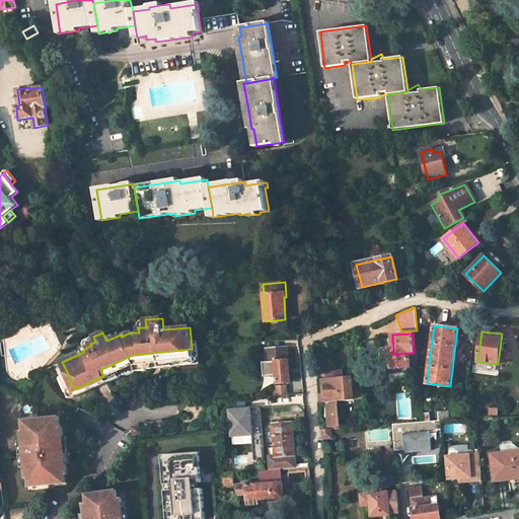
[(393,347),(379,348),(380,359),(389,359),(389,368),(411,367),(410,353),(393,354),(393,347)]
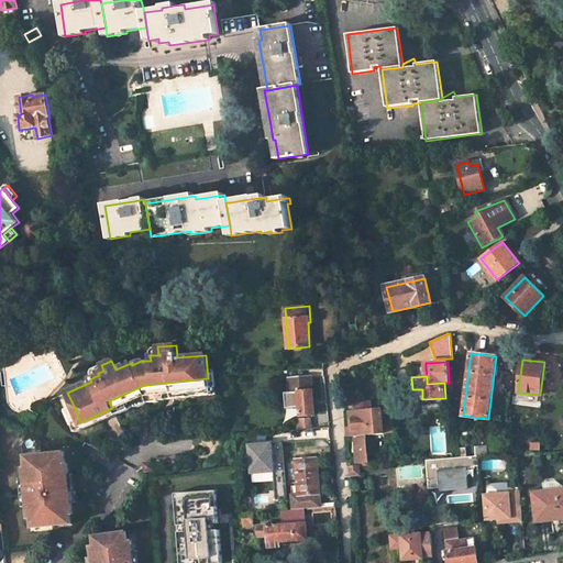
[(289,378),(290,393),(287,394),(288,409),(300,408),(301,416),(315,415),(311,377),(289,378)]
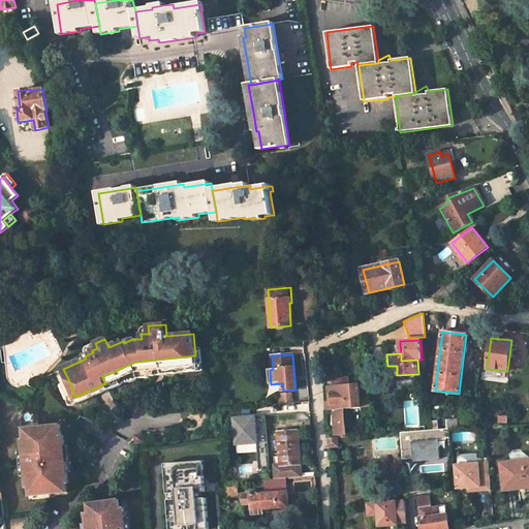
[(416,380),(405,380),(405,389),(416,387),(416,380)]
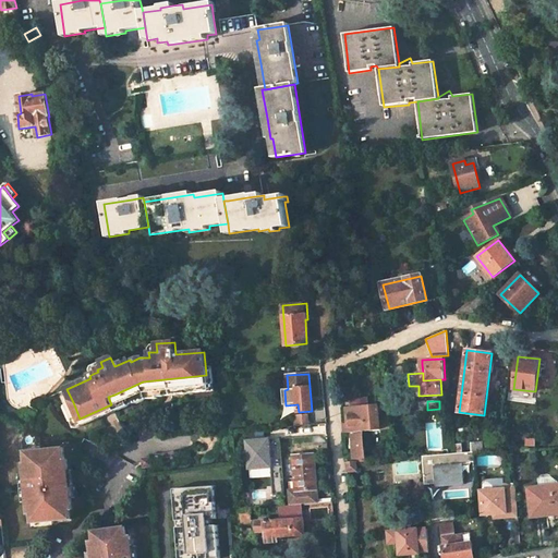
[(377,405),(347,409),(348,424),(343,425),(343,433),(352,432),(354,459),(365,458),(363,432),(379,429),(390,428),(390,421),(379,422),(377,405)]
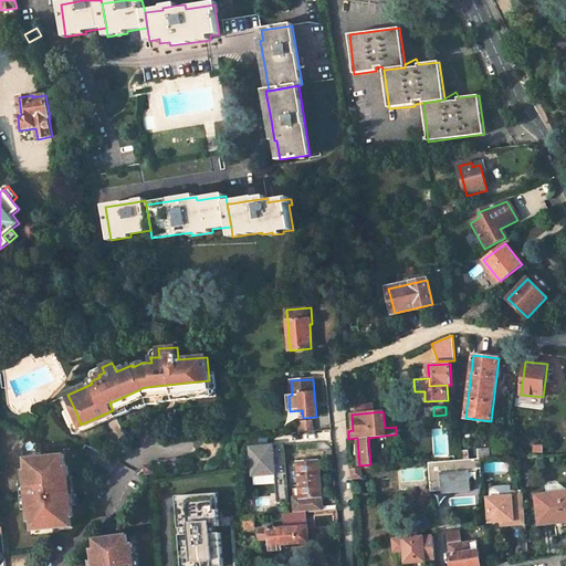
[(312,420),(299,421),(300,432),(313,431),(312,420)]
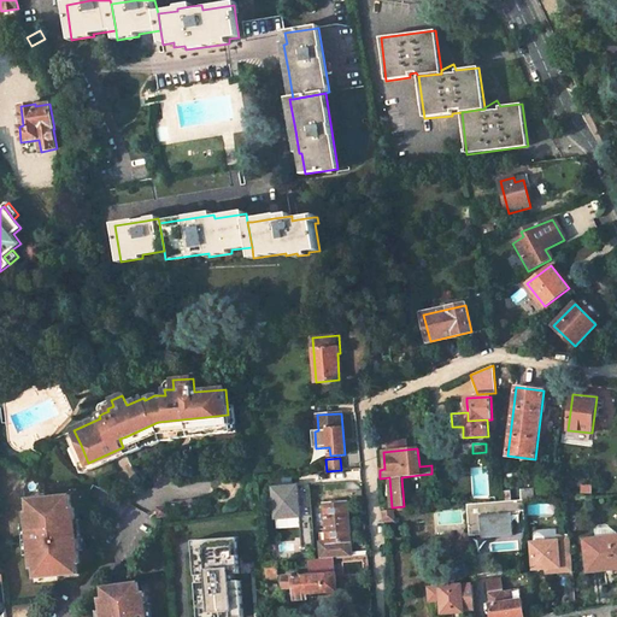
[(552,480),(539,477),(536,499),(548,498),(550,498),(552,480)]
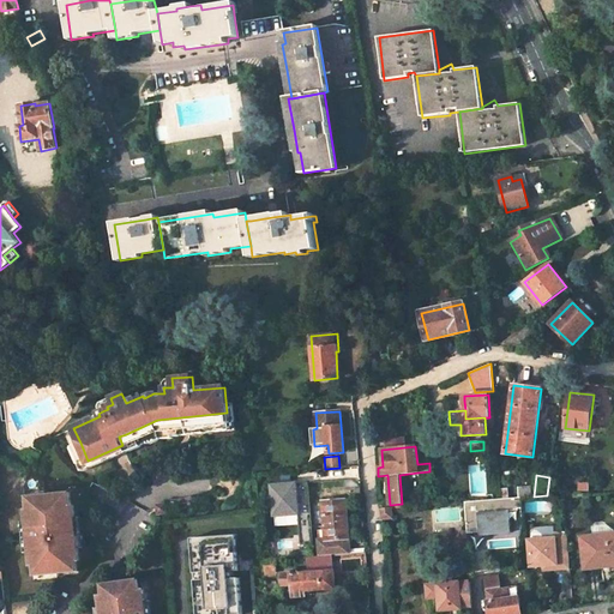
[(312,534),(308,482),(272,485),(275,516),(299,515),(300,535),(312,534)]
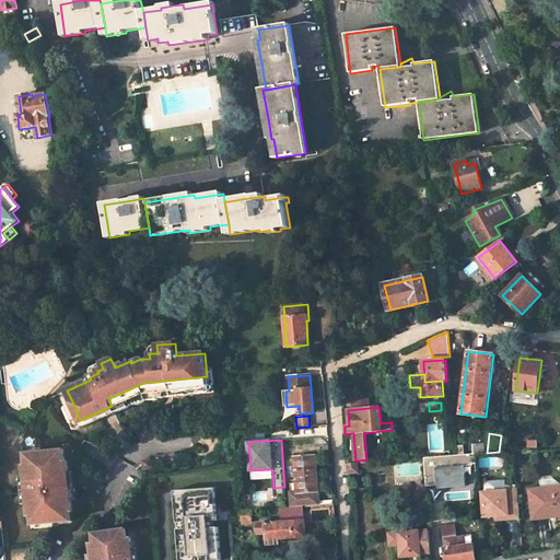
[(475,453),(486,453),(485,443),(473,444),(474,454),(475,453)]
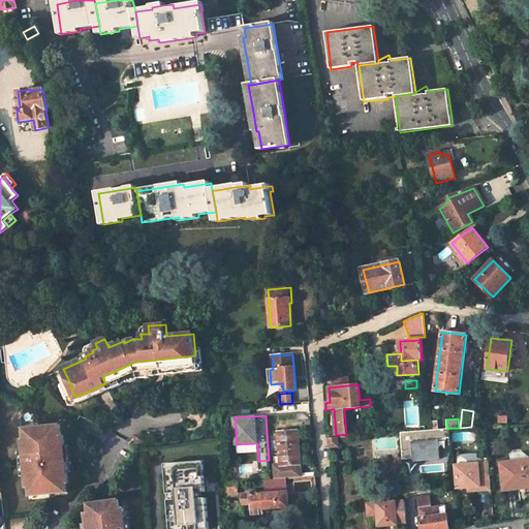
[(23,448),(25,475),(26,487),(29,487),(30,495),(66,491),(65,483),(67,483),(66,470),(64,444),(63,434),(60,434),(59,423),(23,426),(24,437),(21,438),(23,448)]
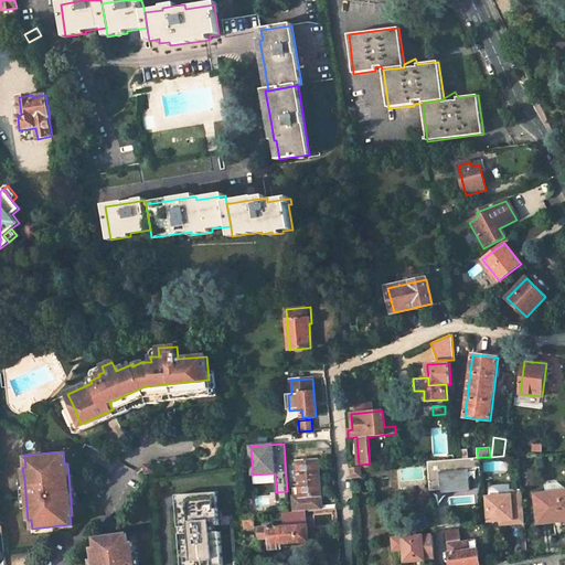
[(441,489),(471,486),(470,472),(467,472),(466,467),(480,465),(479,457),(478,458),(461,459),(427,462),(429,487),(441,486),(441,489)]
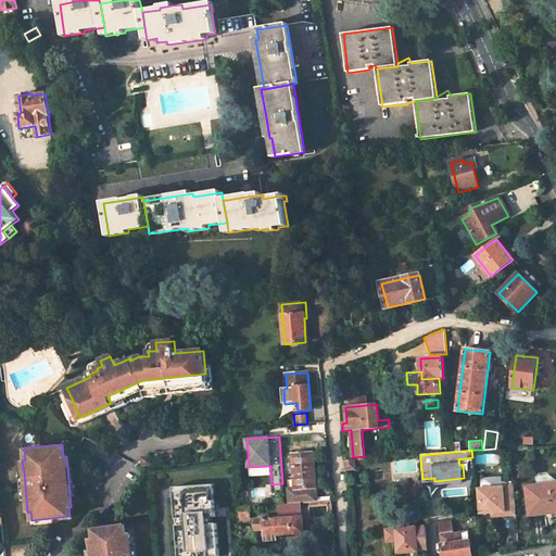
[(313,453),(293,454),(295,487),(295,489),(314,488),(316,488),(313,453)]
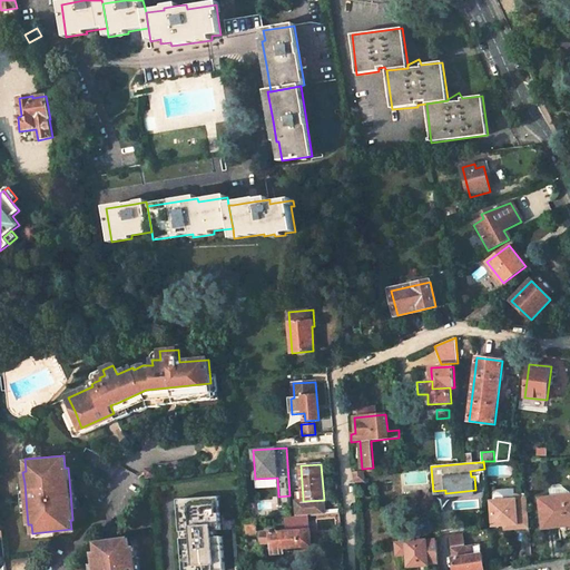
[(155,467),(146,468),(147,477),(157,475),(155,467)]
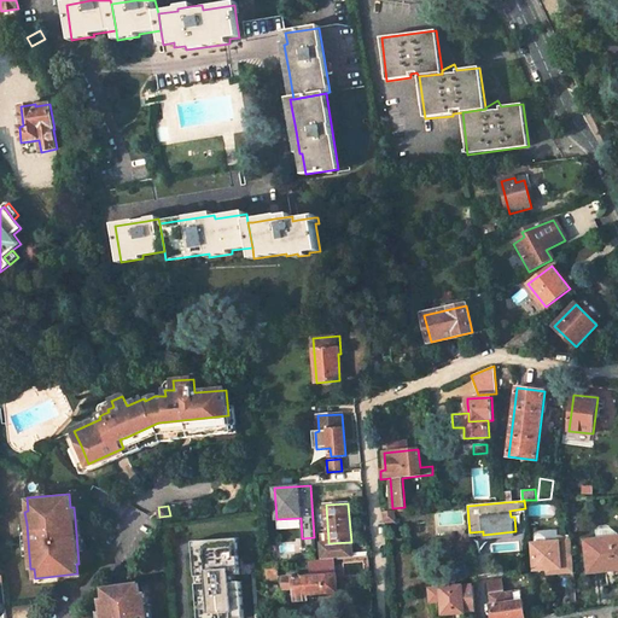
[(465,509),(441,512),(441,524),(466,522),(465,509)]
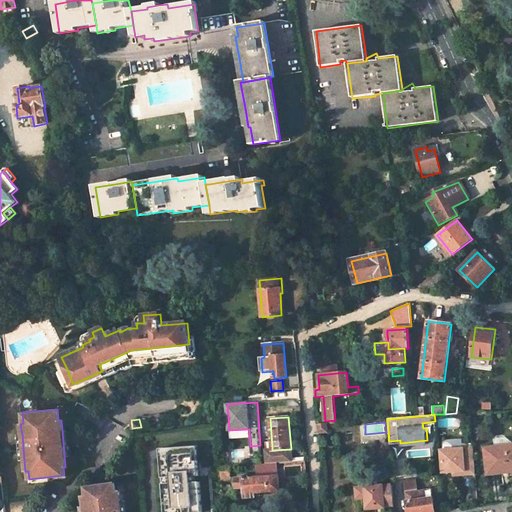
[(327,424),(318,425),(318,433),(327,432),(327,424)]
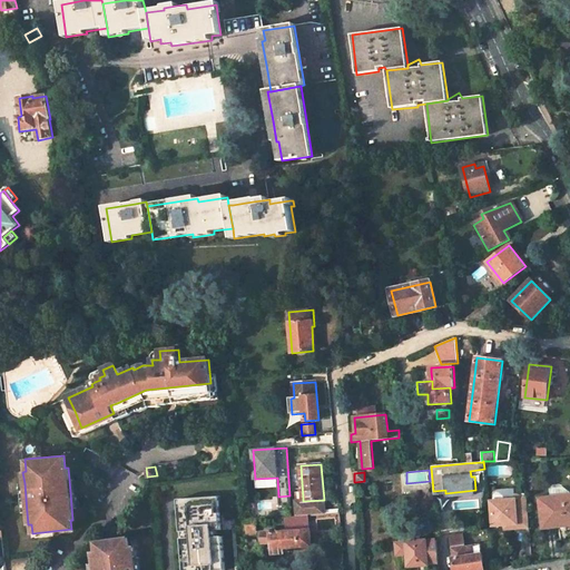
[(516,499),(514,495),(514,489),(495,490),(491,493),(492,501),(516,499)]
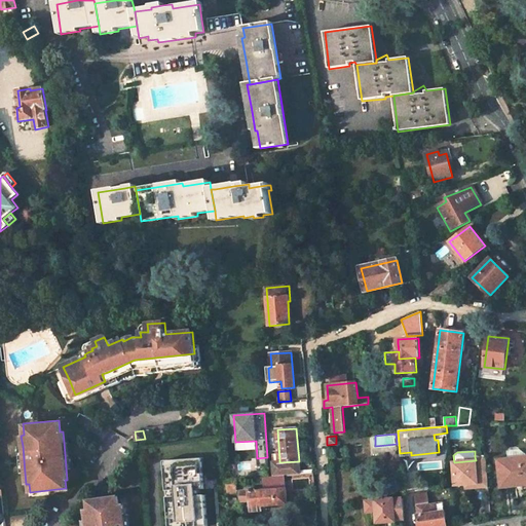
[(452,462),(455,486),(465,485),(477,483),(477,488),(488,486),(486,456),(475,457),(476,460),(454,462),(452,462)]
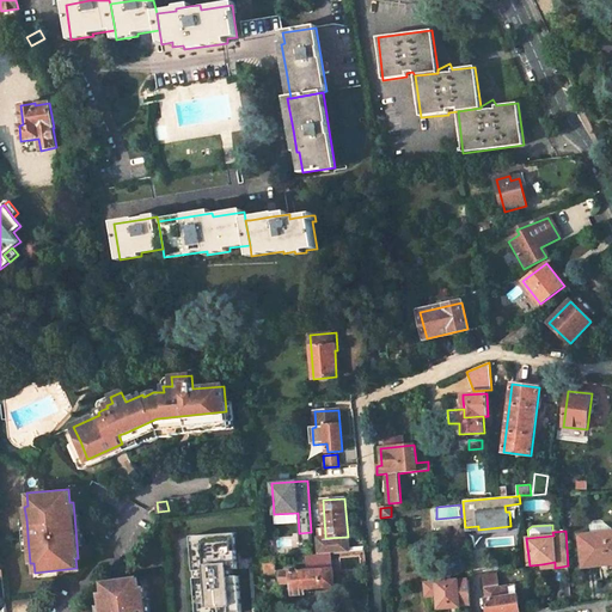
[(311,532),(299,533),(300,543),(311,543),(311,532)]
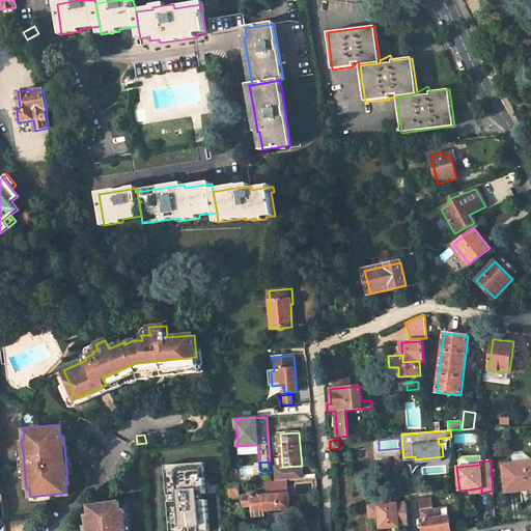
[(530,462),(503,465),(506,492),(522,490),(521,486),(530,484),(530,462)]
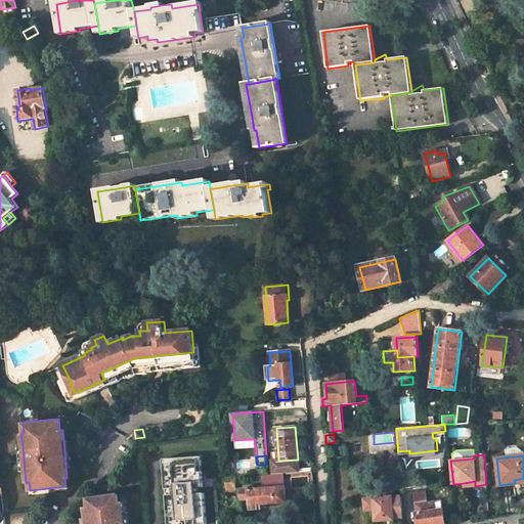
[(202,456),(164,460),(166,489),(175,488),(176,494),(166,495),(168,523),(187,523),(187,520),(197,519),(197,523),(207,523),(205,493),(201,493),(200,487),(204,487),(202,456)]
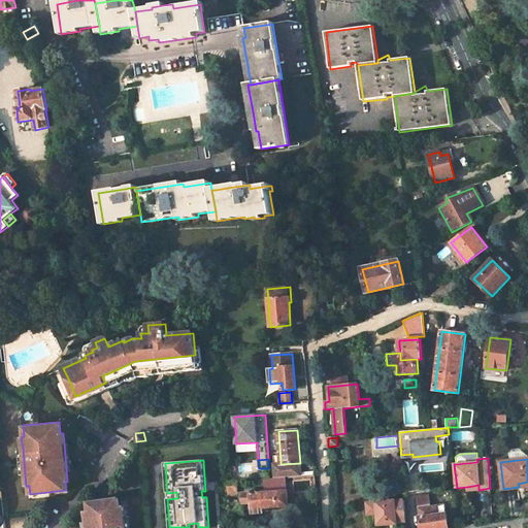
[(272,476),(299,474),(298,463),(281,464),(281,462),(271,463),(272,476)]
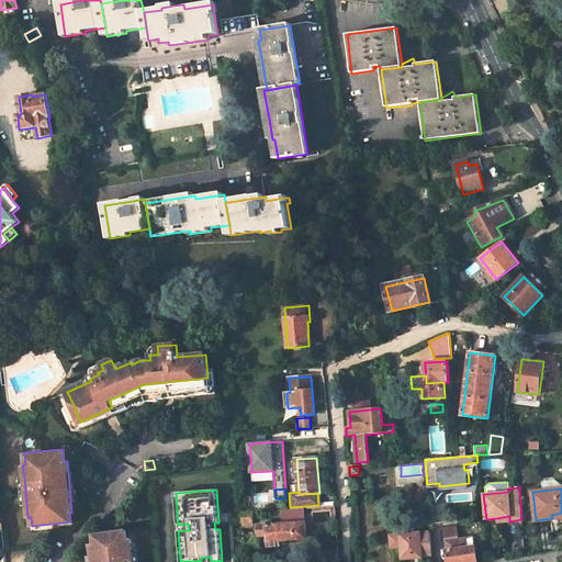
[(300,508),(273,509),(274,517),(282,516),(283,525),(305,524),(302,507),(300,508)]
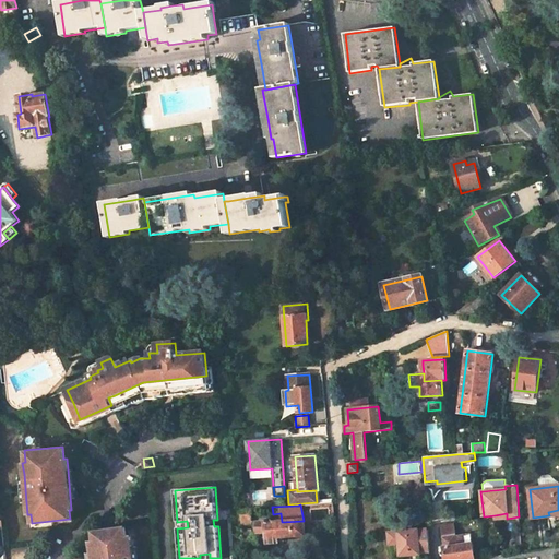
[(239,509),(240,525),(252,524),(251,508),(239,509)]
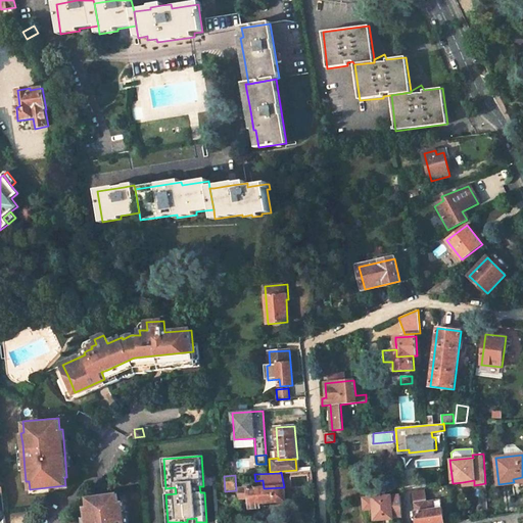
[(248,488),(239,488),(242,509),(250,509),(260,508),(260,503),(276,502),(286,501),(284,486),(284,487),(264,488),(248,489),(248,488)]
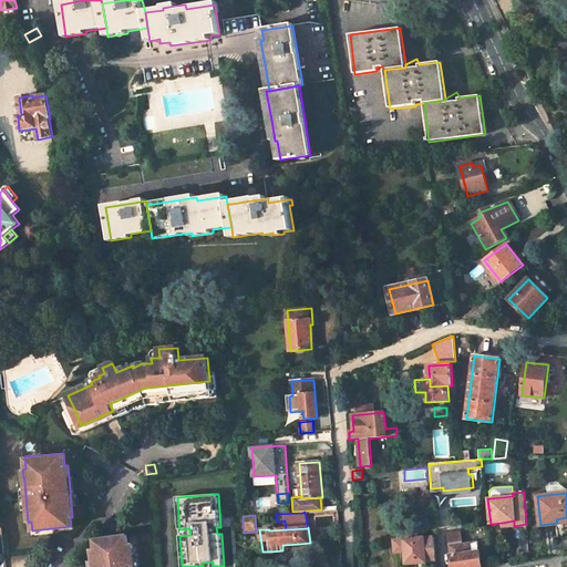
[(406,529),(404,533),(404,539),(395,540),(394,542),(395,550),(397,553),(402,552),(403,560),(404,562),(406,560),(406,564),(419,563),(418,562),(426,560),(424,538),(424,532),(420,528),(406,529)]
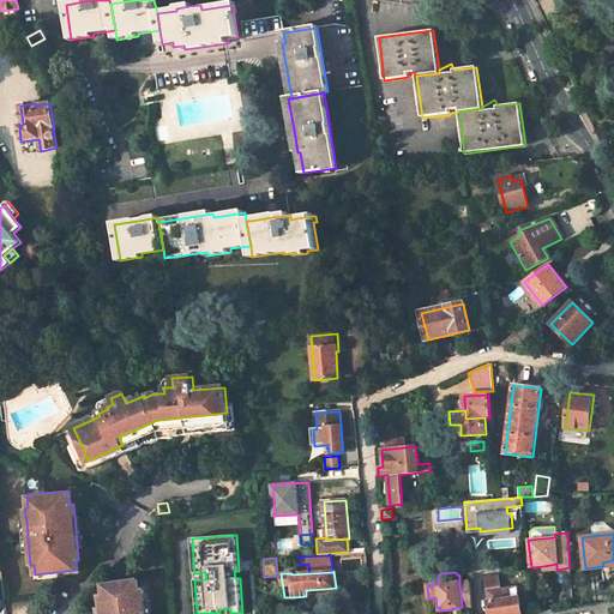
[(98,608),(98,613),(144,613),(143,602),(142,590),(138,590),(137,579),(100,583),(101,595),(97,596),(98,608)]
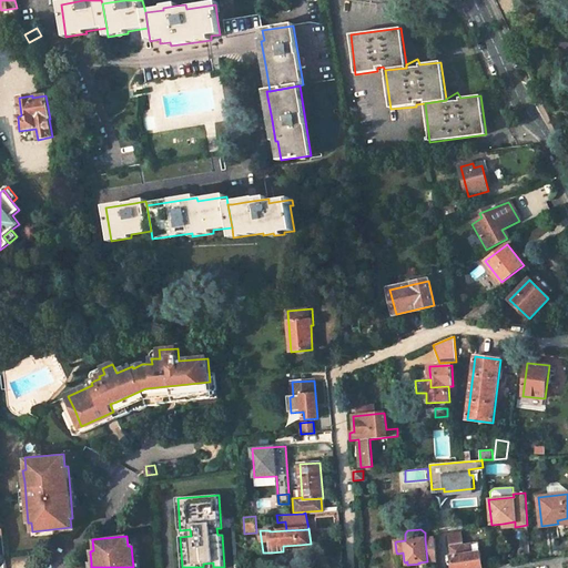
[(436,538),(425,539),(427,561),(438,560),(436,538)]
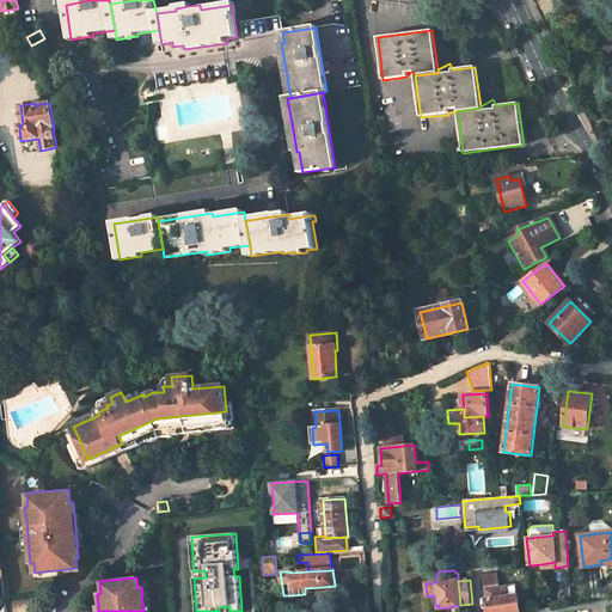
[(501,598),(500,587),(499,581),(484,582),(485,587),(487,599),(501,598)]
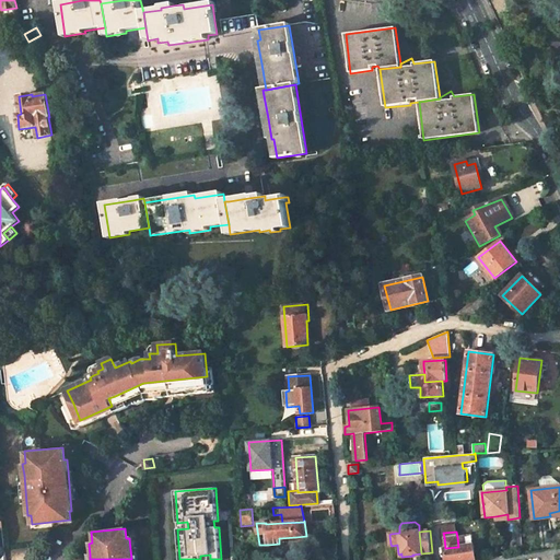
[(458,547),(445,548),(446,559),(475,559),(474,545),(458,547)]
